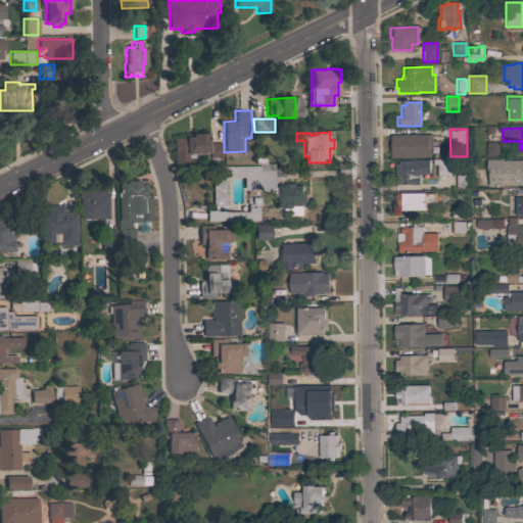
[(207,133),(208,152),(193,153),(194,158),(188,158),(188,163),(173,164),(172,139),(173,139),(173,138),(184,137),(191,136),(191,134),(207,133)]
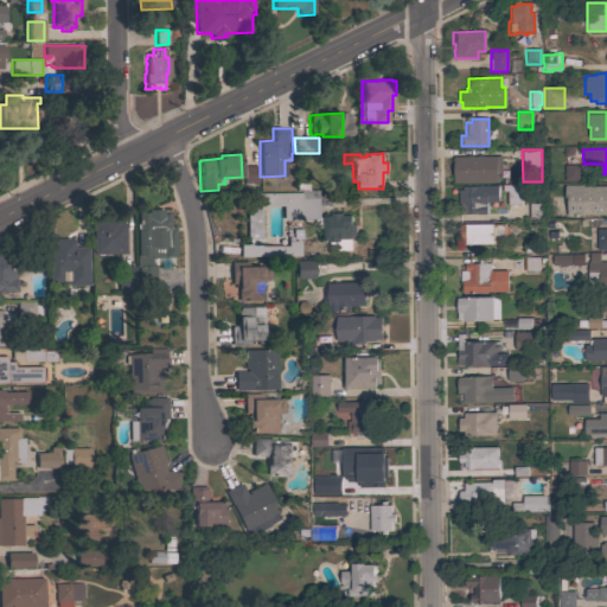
[(502,155),(502,174),(498,174),(498,183),(453,184),(453,157),(502,155)]
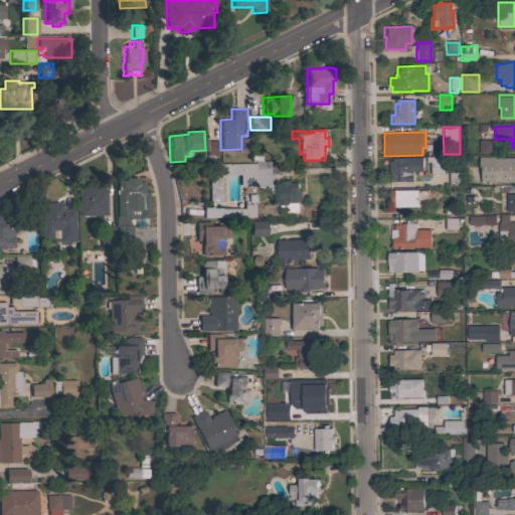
[(217,155),(206,155),(206,141),(217,140),(217,155)]
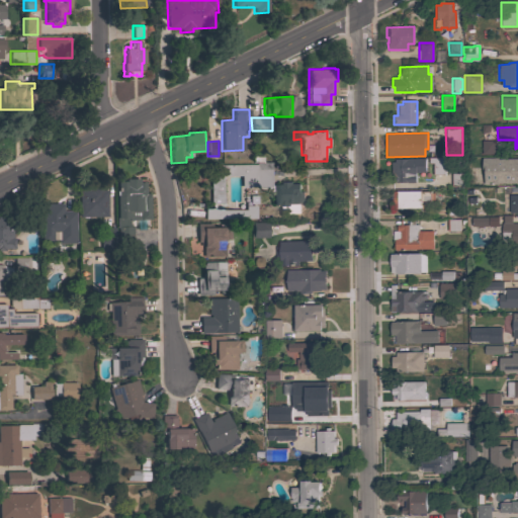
[(496,155),(482,155),(482,141),(495,141),(496,155)]
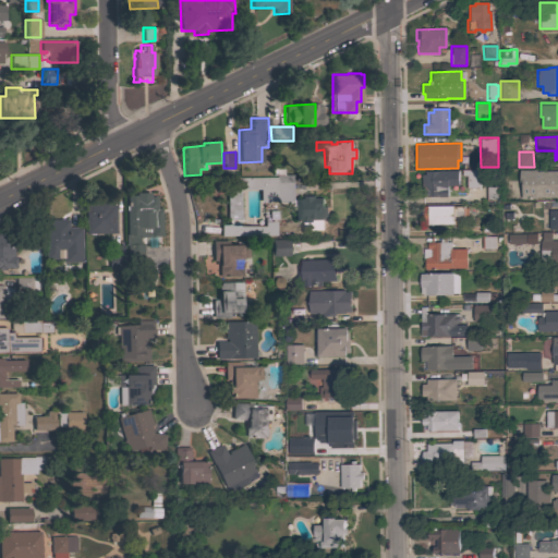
[(478,177),(483,177),(483,182),(480,182),(480,189),(466,189),(466,176),(462,176),(461,170),(478,169),(478,177)]
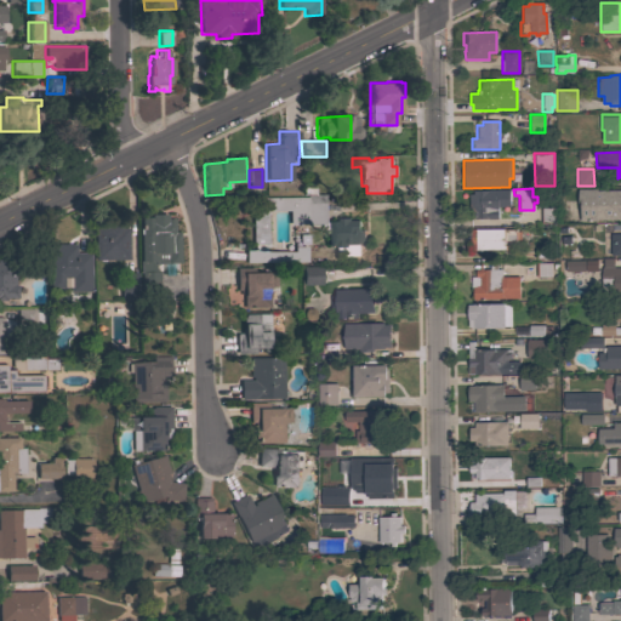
[(488,191),(510,189),(510,208),(497,208),(497,220),(469,220),(469,210),(468,210),(468,194),(472,194),(472,191),(488,191)]
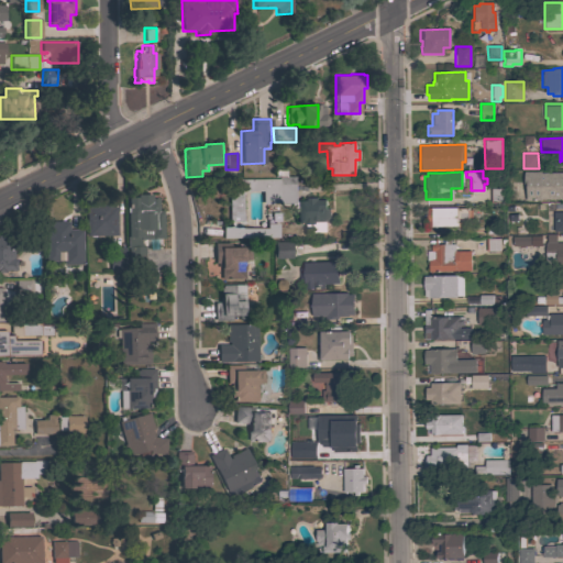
[(562,199),(541,199),(541,201),(526,201),(526,187),(523,187),(523,172),(540,172),(540,173),(562,173),(562,199)]
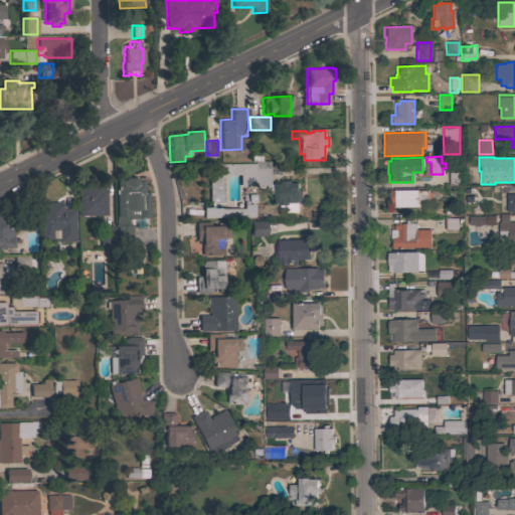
[(281,183),(281,181),(291,181),(291,182),(298,182),(298,190),(302,190),(302,202),(298,202),(299,212),(291,212),(291,205),(278,205),(278,204),(271,204),(271,190),(268,190),(268,188),(259,188),(259,186),(239,186),(238,174),(220,175),(221,204),(228,204),(228,209),(229,209),(229,204),(238,204),(238,209),(243,209),(243,207),(242,207),(242,206),(242,204),(253,204),(253,217),(235,217),(203,218),(202,208),(205,208),(205,203),(208,203),(207,164),(254,163),(253,161),(269,161),(269,184),(270,184),(270,183),(281,183)]
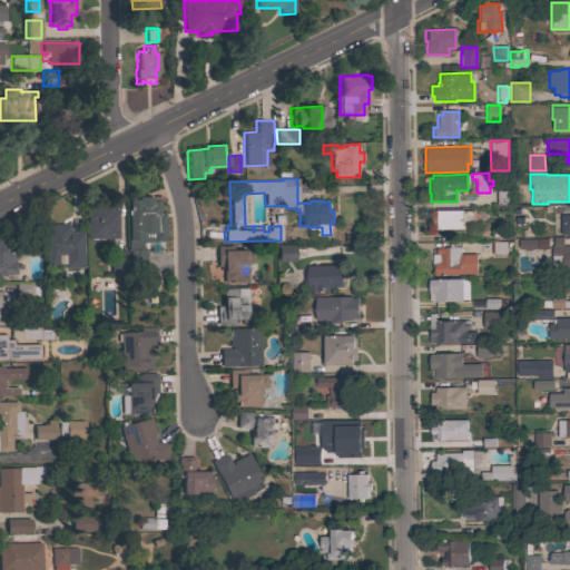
[(510,205),(497,206),(497,190),(509,190),(510,205)]
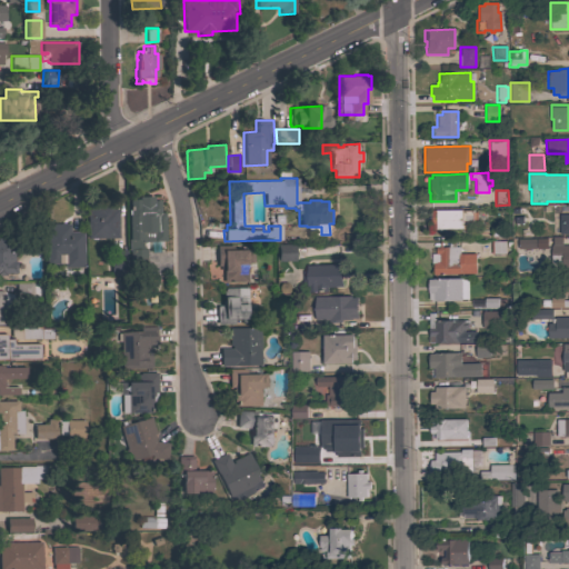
[(163,240),(153,240),(153,241),(140,241),(140,243),(142,243),(142,249),(145,249),(146,267),(128,267),(128,239),(129,239),(128,206),(129,206),(129,199),(138,199),(138,196),(152,196),(152,200),(159,200),(159,212),(163,212),(163,240)]
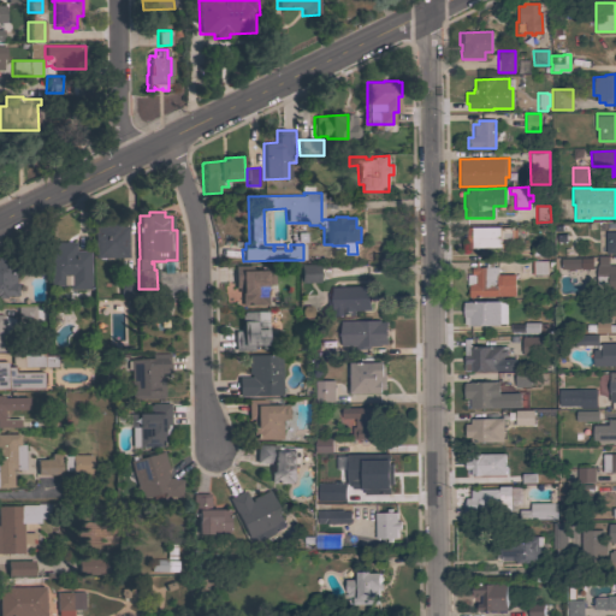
[(126,258),(93,258),(93,217),(108,217),(108,220),(122,220),(122,226),(126,226),(126,258)]
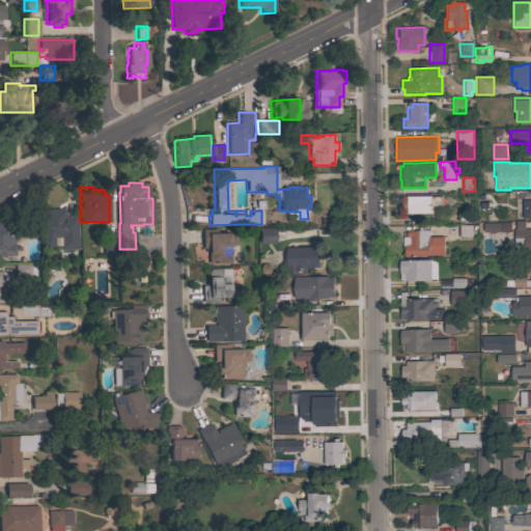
[(430,196),(441,196),(441,206),(430,206),(430,210),(436,210),(436,214),(407,214),(407,215),(401,215),(401,206),(399,206),(399,203),(401,203),(401,196),(430,196)]
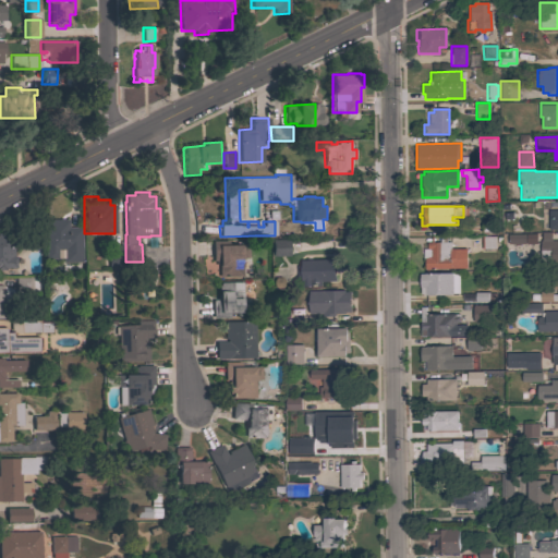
[(557,229),(548,230),(548,210),(557,209),(557,229)]
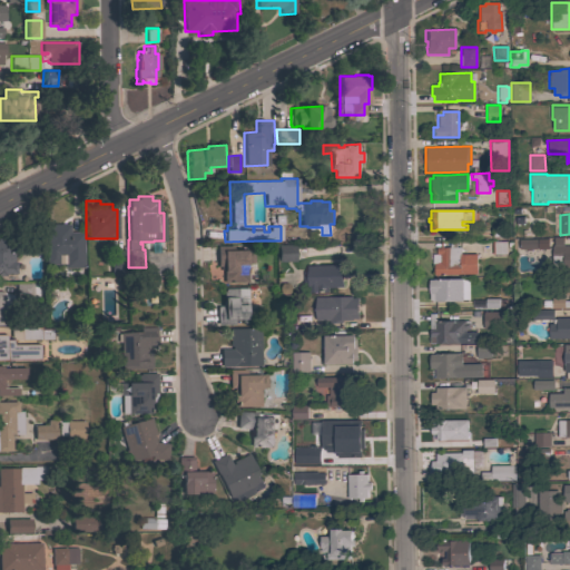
[(45,225),(68,224),(68,232),(81,231),(82,267),(64,267),(64,264),(46,264),(45,225)]
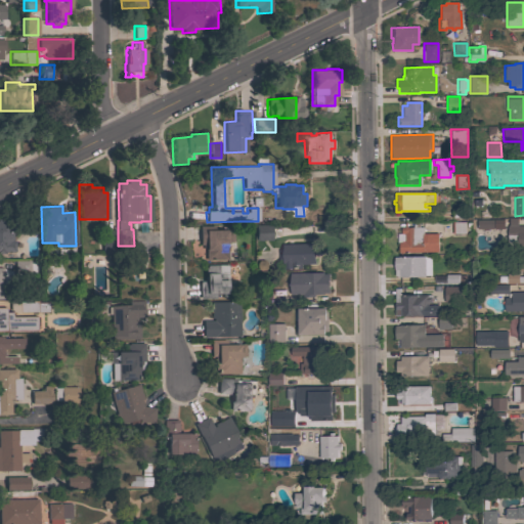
[(12,241),(14,241),(13,251),(4,251),(4,253),(0,253),(0,218),(37,218),(37,233),(31,233),(31,230),(12,230),(12,241)]
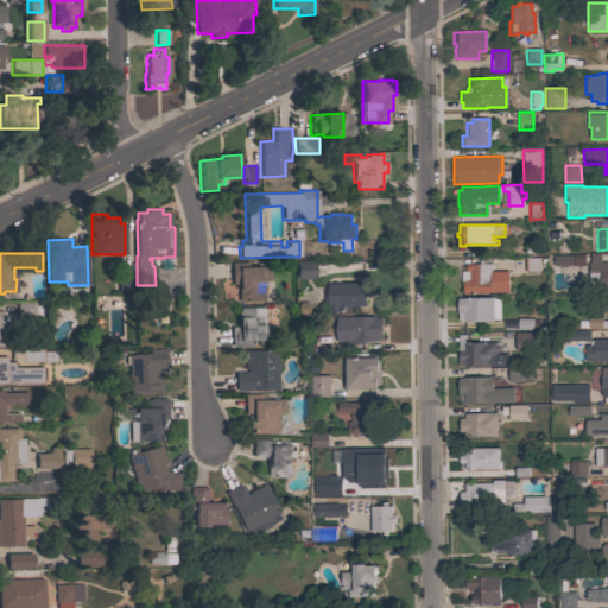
[(607,287),(588,289),(588,261),(590,261),(590,253),(601,253),(601,261),(607,261),(607,287)]
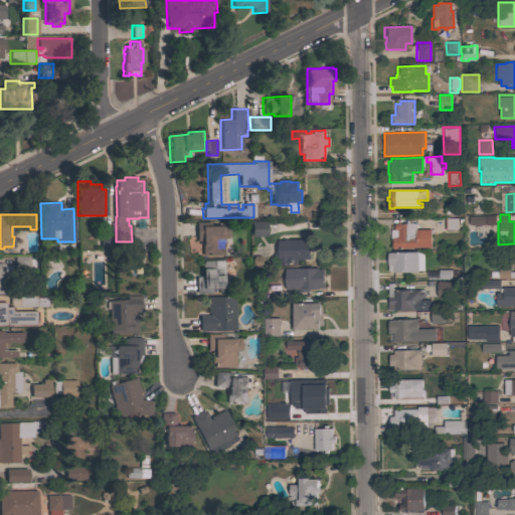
[(485,216),(485,225),(469,225),(469,216),(485,216)]
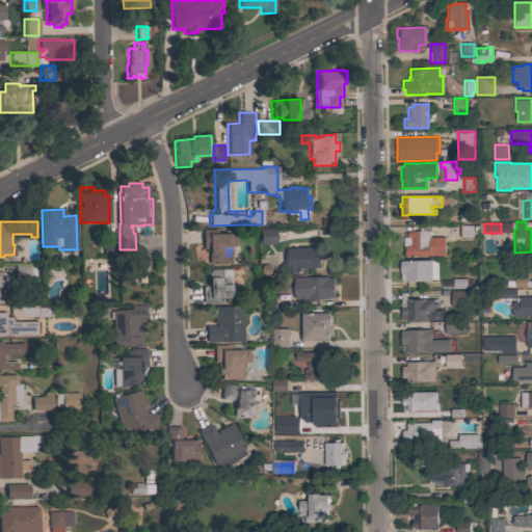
[(472,238),(459,238),(459,224),(460,224),(460,225),(472,225),(472,238)]
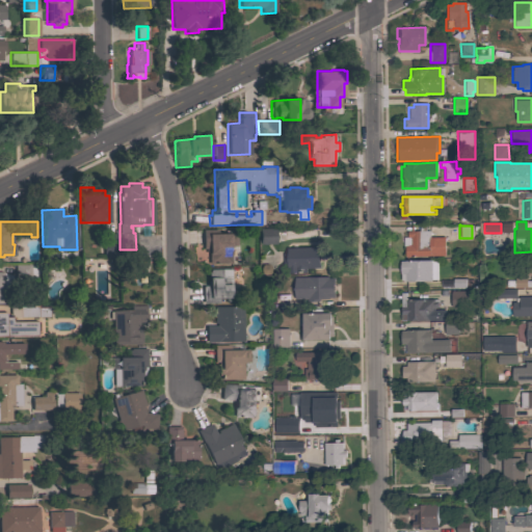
[(445,256),(404,256),(404,246),(403,246),(403,237),(406,237),(406,231),(410,231),(410,225),(413,225),(413,231),(419,231),(419,225),(426,225),(426,231),(429,231),(429,237),(445,237),(445,256)]
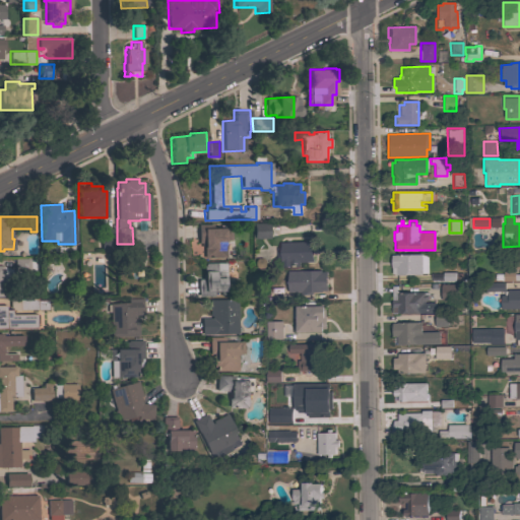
[(203,258),(203,247),(201,247),(200,243),(198,243),(197,224),(212,223),(212,229),(224,228),(224,229),(231,229),(231,240),(224,240),(225,257),(203,258)]
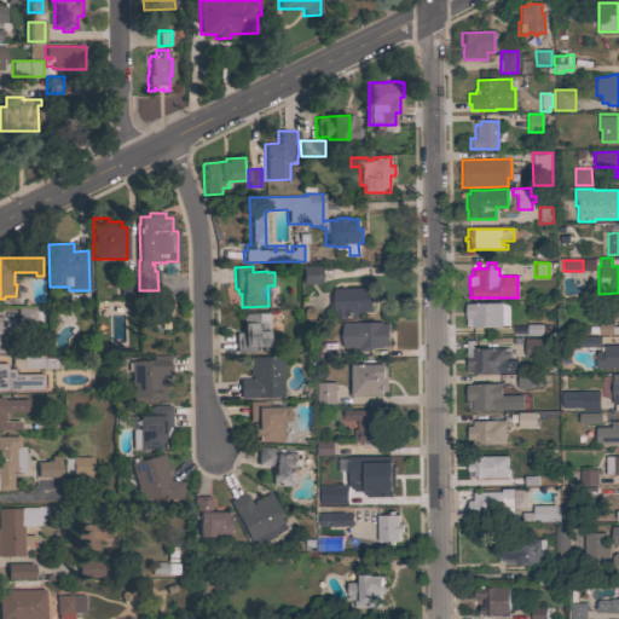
[(301,284),(301,266),(319,266),(320,283),(301,284)]
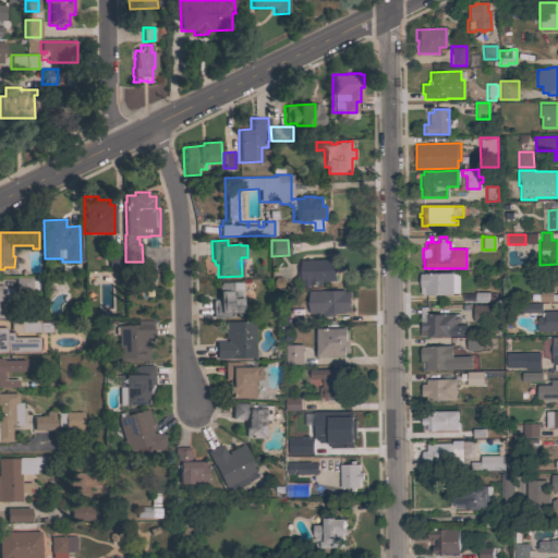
[(107,244),(123,244),(122,270),(107,270),(107,244)]
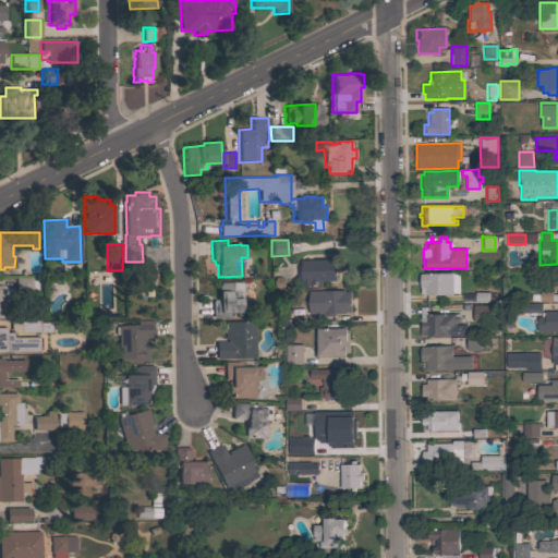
[(335,259),(335,267),(336,267),(336,281),(322,281),(322,286),(301,287),(301,278),(298,278),(296,266),(301,266),(301,261),(335,259)]
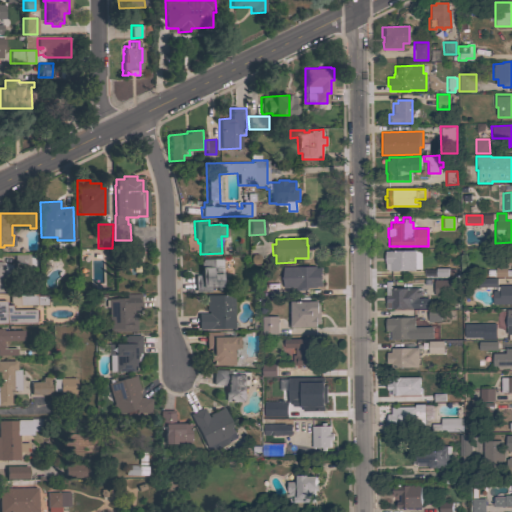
[(384,251),(416,250),(416,252),(421,252),(421,269),(415,269),(415,271),(390,271),(390,270),(386,270),(386,264),(385,264),(384,251)]
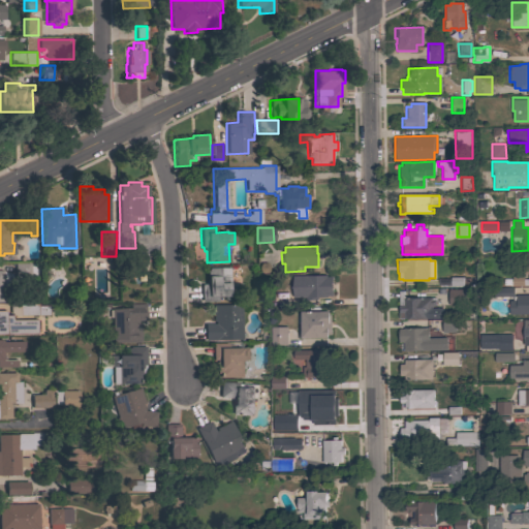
[(528,285),(523,286),(511,286),(511,285),(503,285),(503,279),(511,278),(511,277),(523,277),(523,279),(528,279),(528,274),(522,274),(522,259),(528,259),(528,285)]
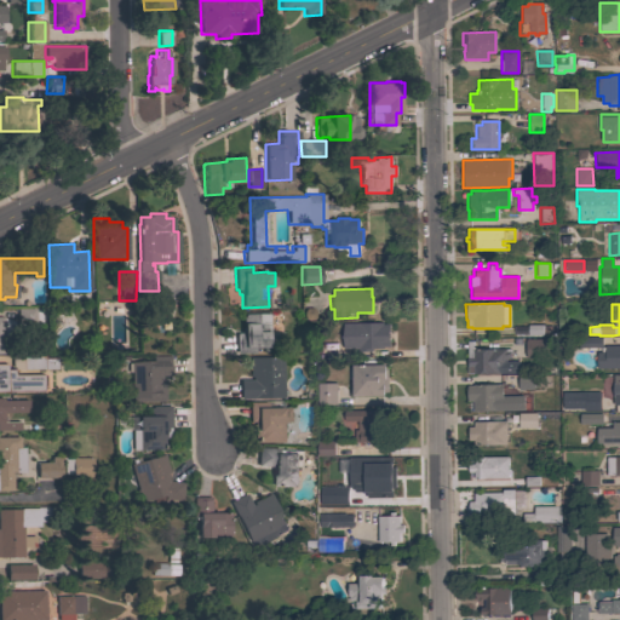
[(5,352),(0,352),(0,316),(3,316),(3,317),(17,323),(17,308),(34,308),(34,326),(16,326),(16,340),(4,346),(5,352)]
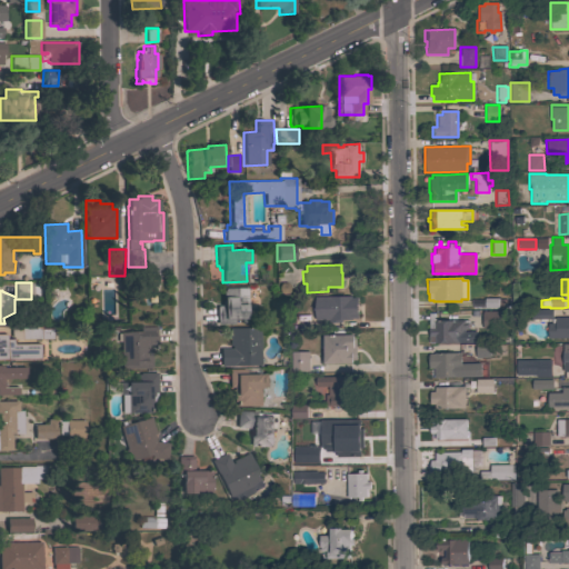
[(221,305),(221,300),(222,300),(222,288),(247,287),(248,318),(232,318),(233,323),(216,325),(216,306),(221,305)]
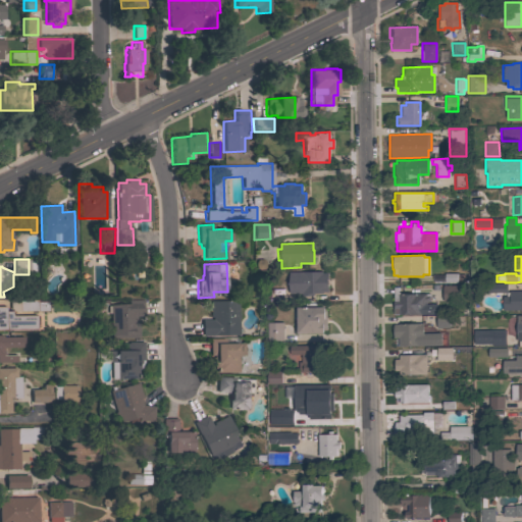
[(322,271),(322,272),(328,272),(328,293),(322,293),(322,294),(313,294),(313,296),(301,296),(301,294),(289,294),(289,271),(322,271)]
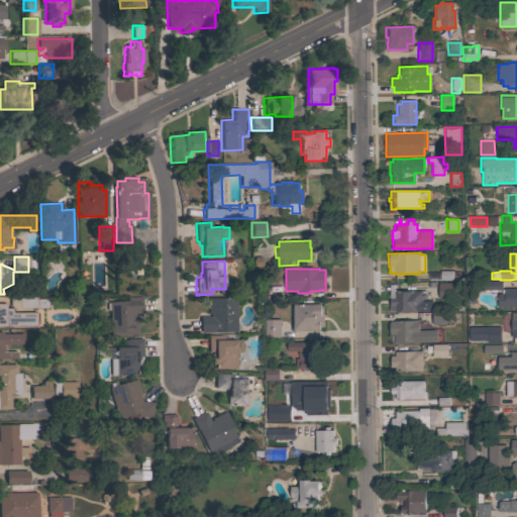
[(516,307),(498,307),(498,294),(501,294),(501,290),(482,290),(482,281),(502,281),(502,290),(504,289),(504,288),(516,288),(516,307)]
